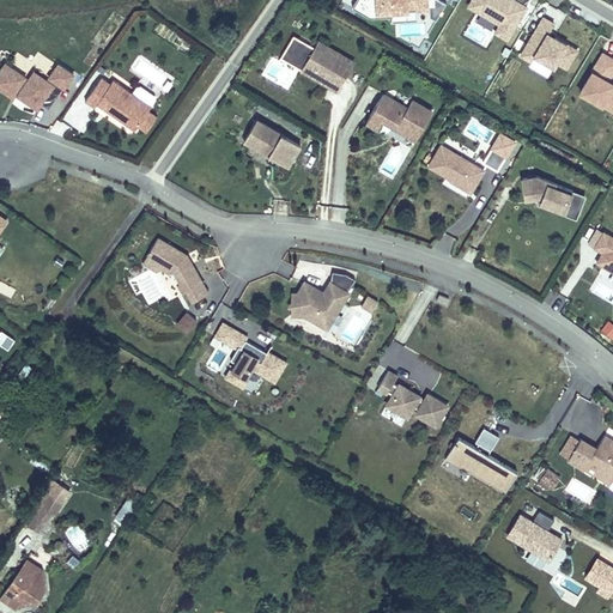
[(393,22),(418,22),(430,18),(436,22),(447,4),(441,0),(354,0),(351,8),(370,19),(377,19),(377,17),(393,17),(393,22)]
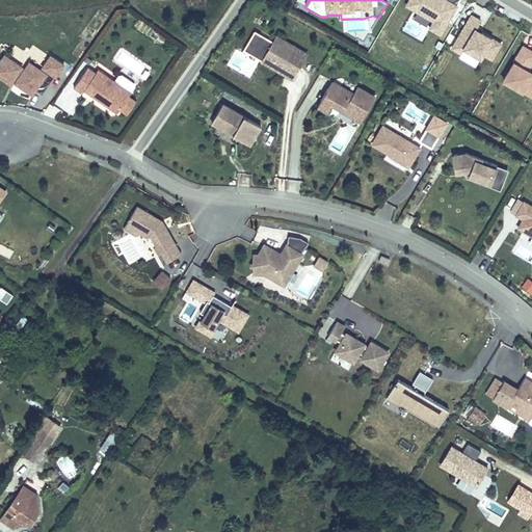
[(407,0),(404,6),(431,22),(427,30),(440,37),(457,7),(457,6),(460,0),(407,0)]
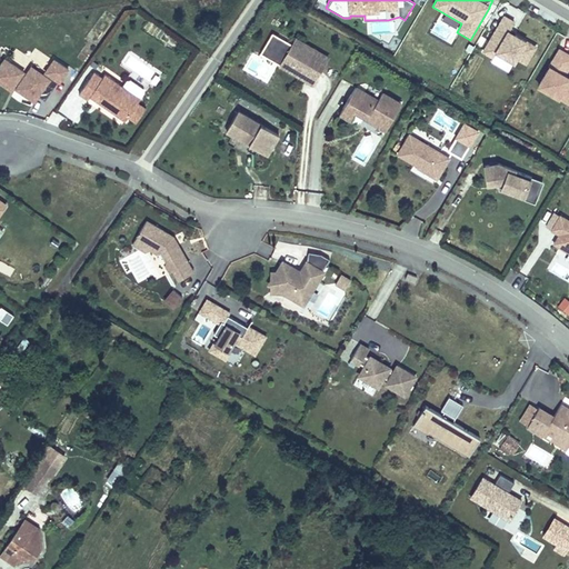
[(537,49),(508,32),(513,21),(502,15),(480,52),(492,59),(495,55),(513,66),(516,61),(526,67),(537,49)]
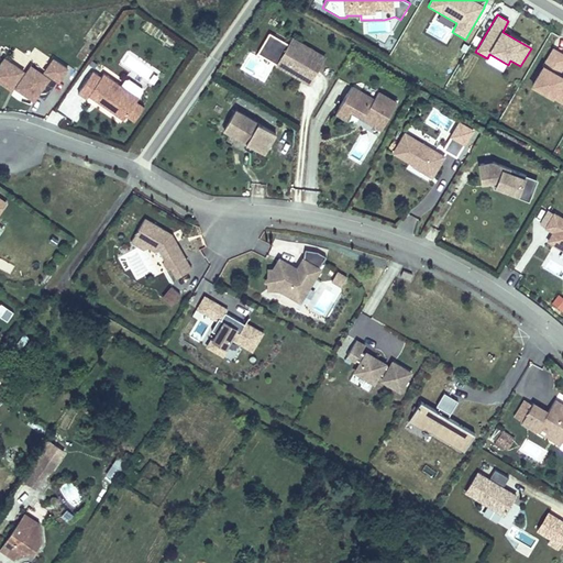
[(326,57),(294,39),(290,45),(271,33),(258,53),(278,65),(285,62),(293,66),(289,70),(301,78),(305,73),(313,78),(326,57)]
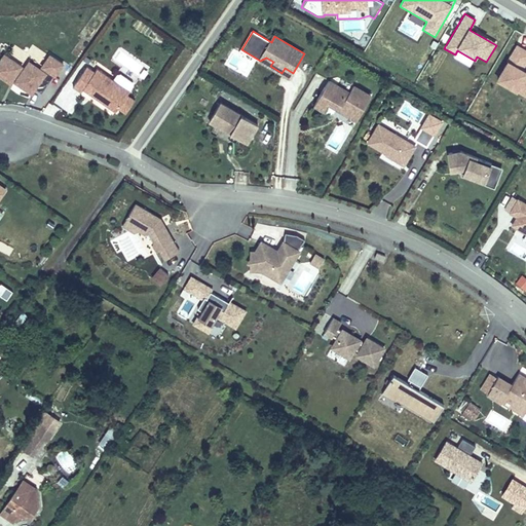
[(494,82),(515,94),(516,94),(525,99),(525,72),(523,71),(525,65),(525,50),(515,45),(494,82)]
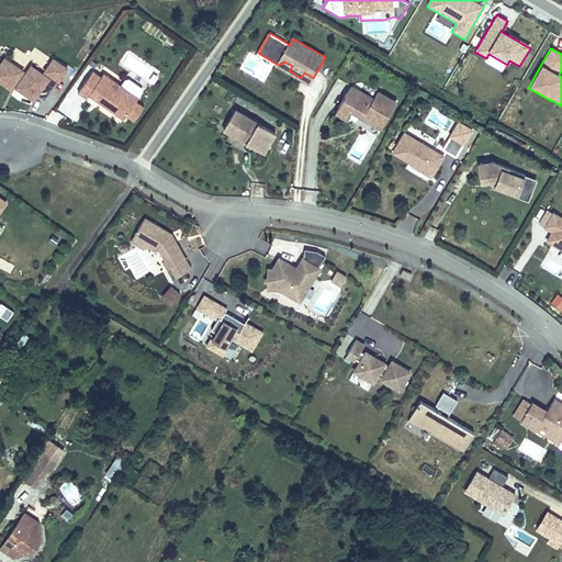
[(45,99),(59,80),(68,67),(55,57),(45,71),(46,72),(46,74),(33,64),(24,75),(23,74),(25,71),(7,57),(0,66),(0,80),(12,89),(18,81),(20,82),(17,86),(30,96),(31,94),(35,98),(38,93),(45,99)]
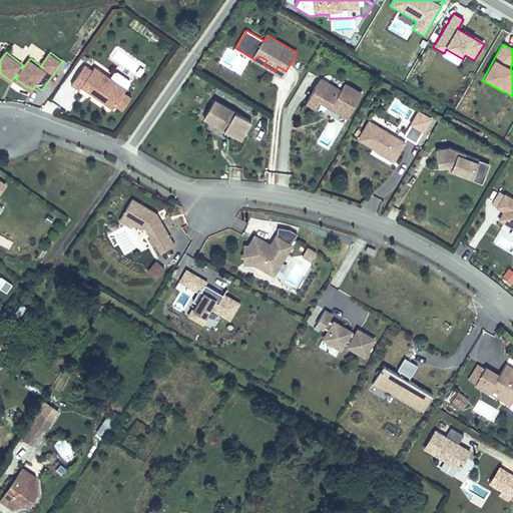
[(260,56),(253,59),(264,64),(267,60),(260,56)]
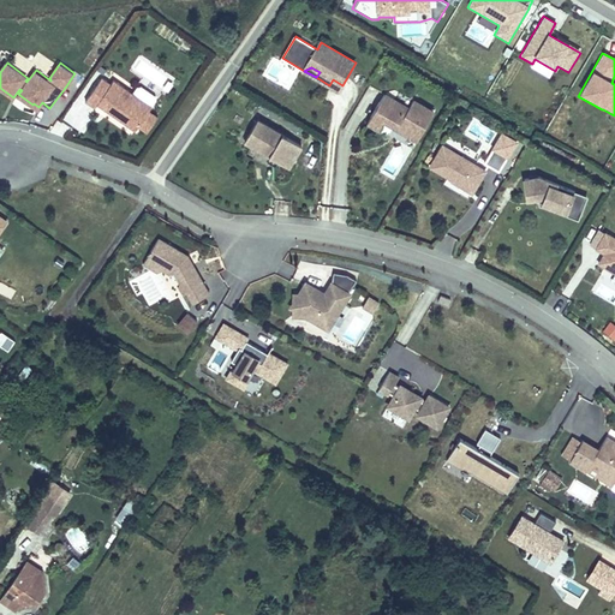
[(148,101),(111,75),(107,79),(97,72),(82,95),(90,102),(94,99),(131,125),(135,120),(144,106),(148,101)]
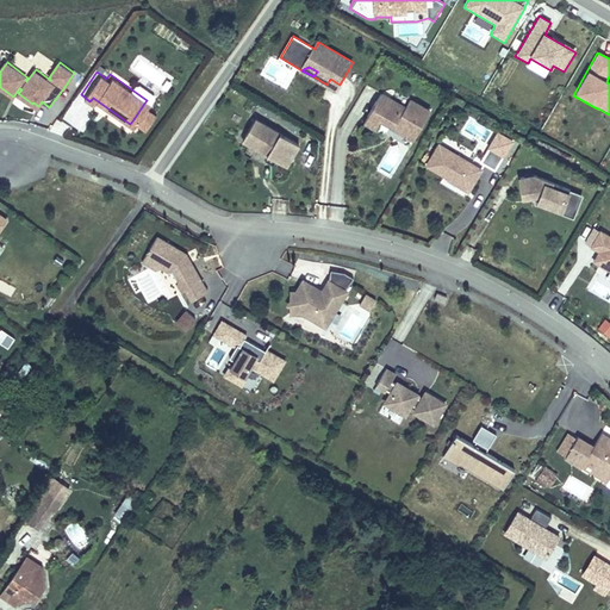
[(340,85),(330,79),(327,85),(336,91),(340,85)]
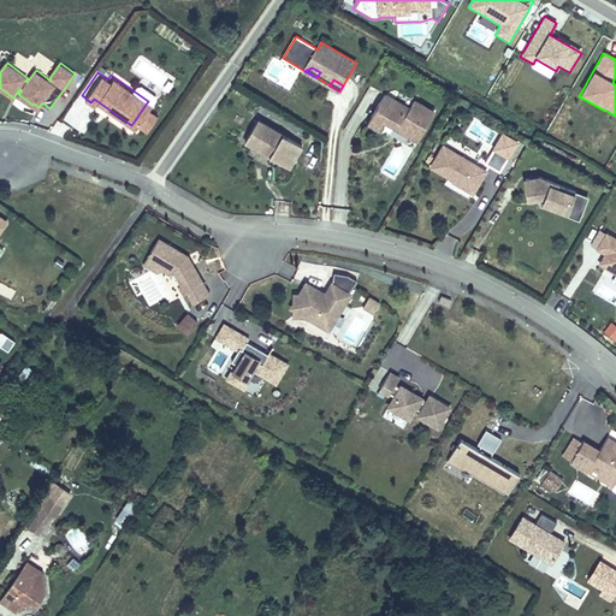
[(401,134),(419,143),(437,113),(415,100),(410,108),(388,95),(369,125),(379,131),(384,123),(386,120),(403,130),(401,134)]
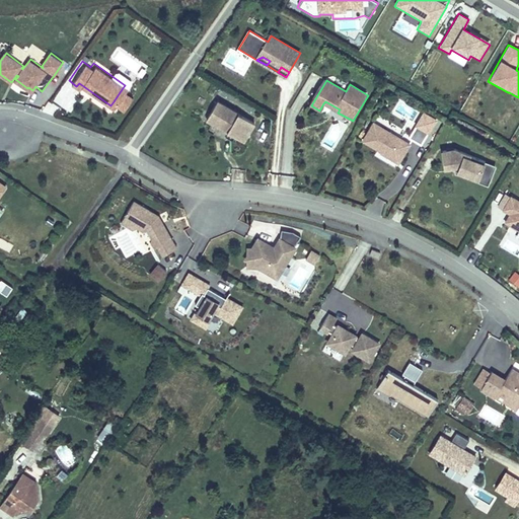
[(129,94),(122,89),(114,101),(121,106),(129,94)]
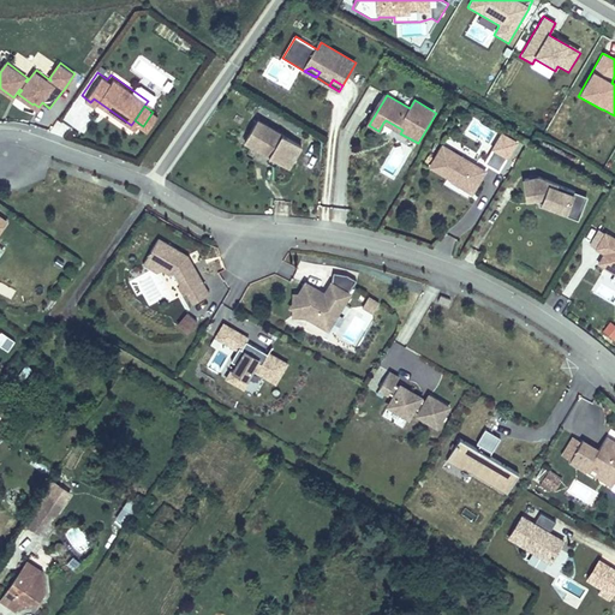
[(386,120),(383,123),(400,133),(402,130),(386,120)]
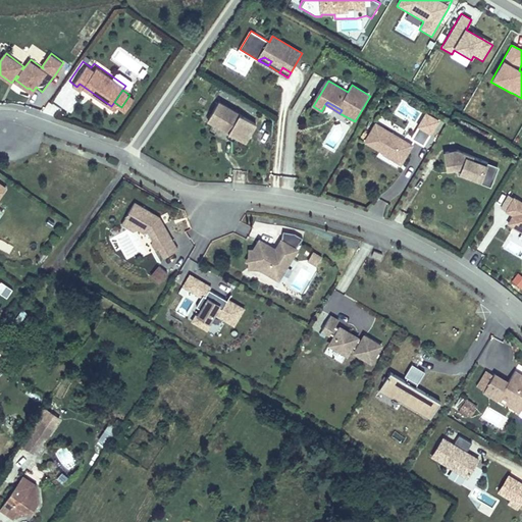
[(257,125),(219,103),(208,121),(216,126),(218,125),(229,133),(228,134),(229,134),(232,134),(238,137),(237,139),(246,144),(257,125)]
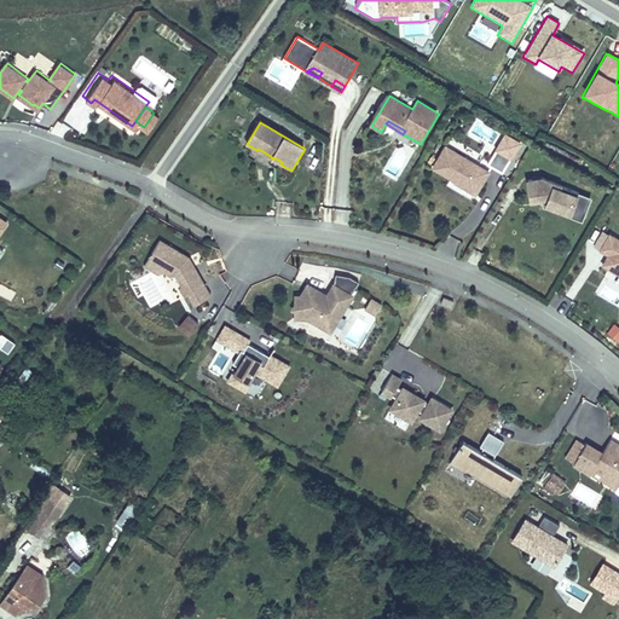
[(522,144),(505,133),(496,150),(496,151),(512,160),(513,161),(522,144)]
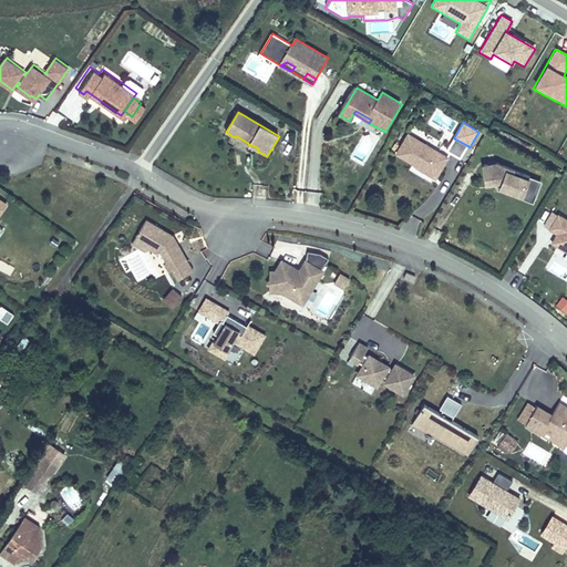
[(450,157),(409,133),(395,155),(416,167),(416,168),(435,181),(450,157)]
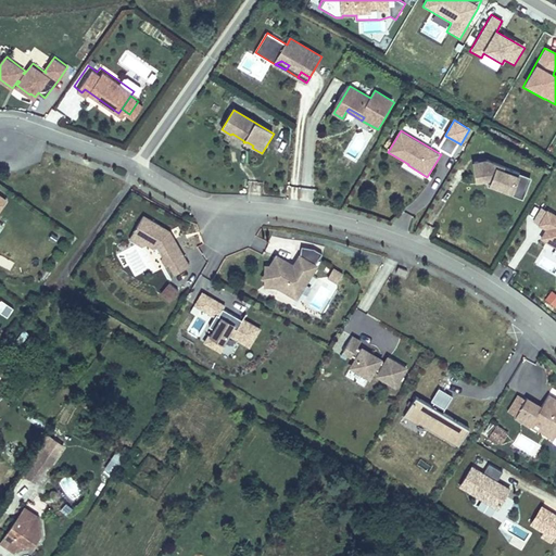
[(244,141),(232,134),(230,135),(243,142),(244,141)]
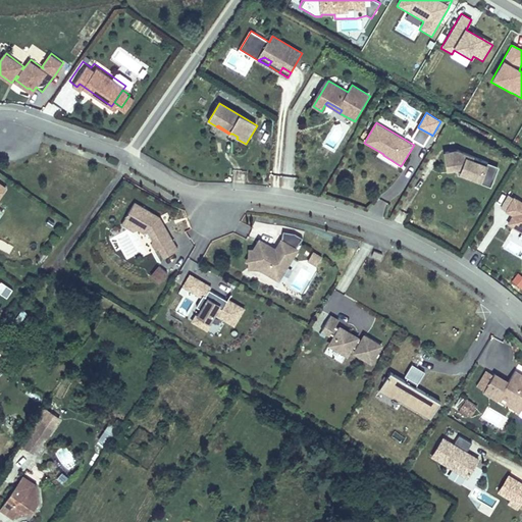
[(431,135),(418,127),(412,139),(424,147),(431,135)]
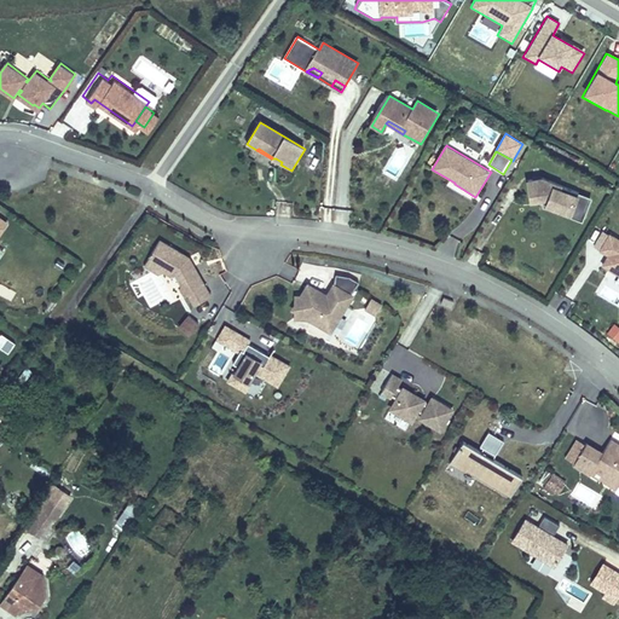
[(584,214),(589,201),(572,194),(573,191),(542,178),(526,181),(528,201),(539,200),(549,198),(549,206),(568,214),(571,208),(584,214)]
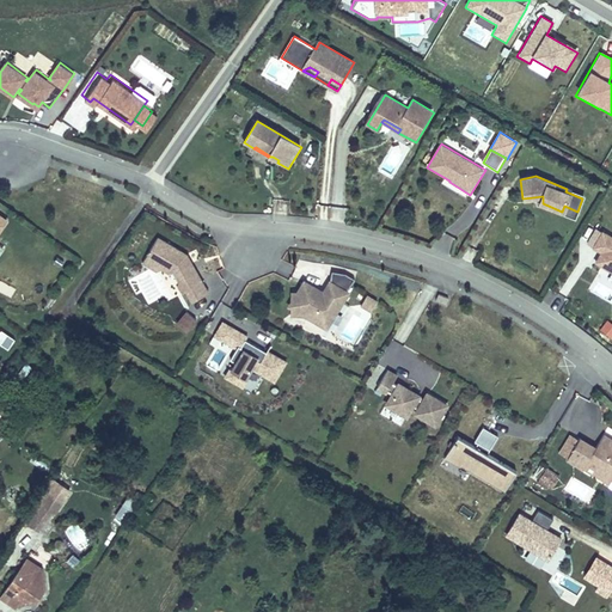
[(562,212),(543,203),(543,196),(533,197),(534,204),(574,219),(577,212),(564,206),(562,212)]
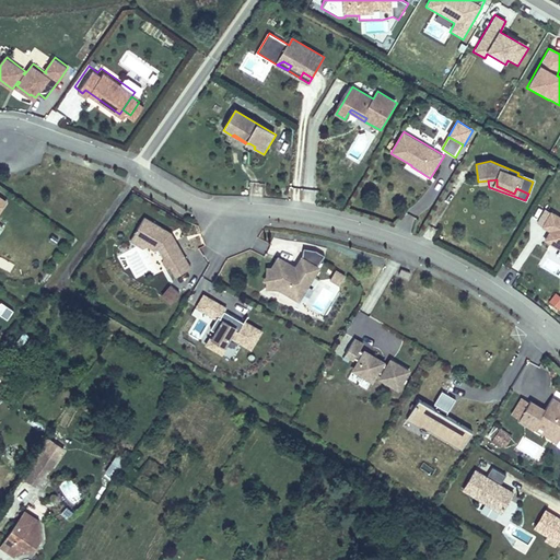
[(263,197),(264,183),(252,183),(251,197),(263,197)]
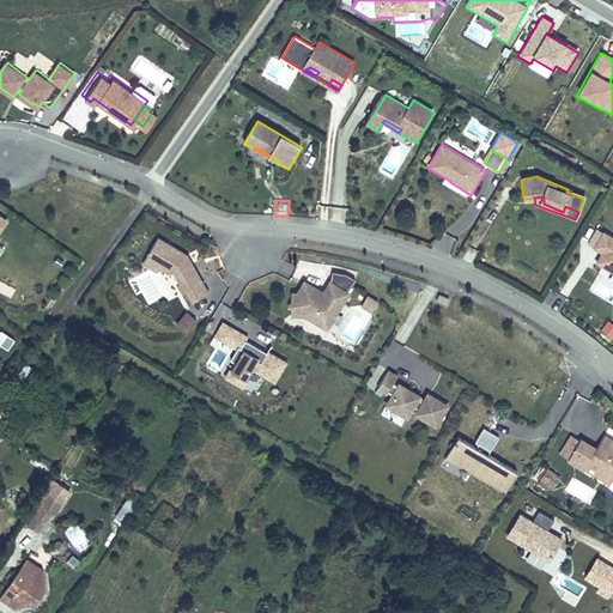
[(612,273),(612,238),(602,234),(593,248),(601,253),(605,265),(612,268),(612,271),(612,273)]
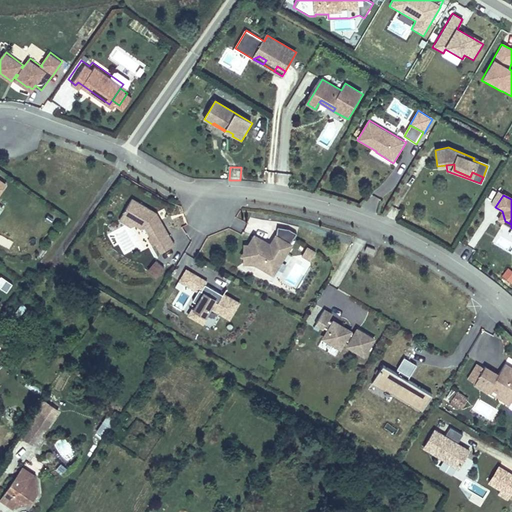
[(175,246),(157,213),(133,199),(120,220),(131,227),(146,228),(161,254),(175,246)]
